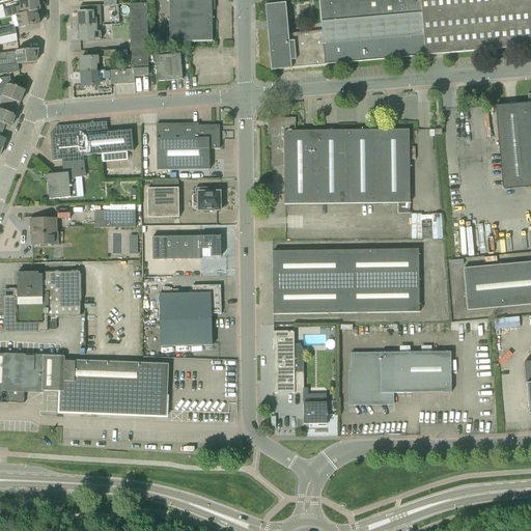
[(16,15),(39,9),(38,0),(20,0),(20,5),(10,8),(4,9),(6,18),(16,15)]
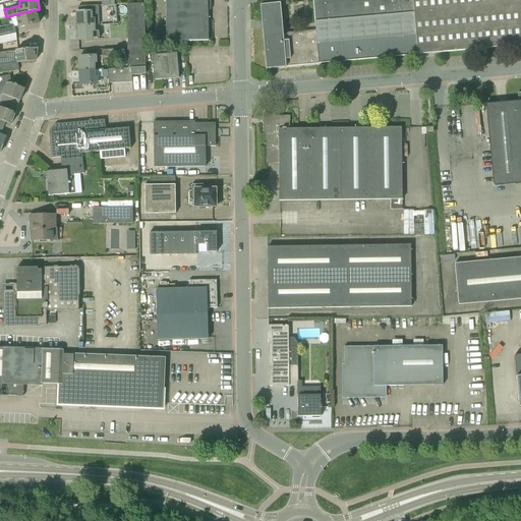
[(166,0),(167,42),(209,41),(208,0),(166,0)]
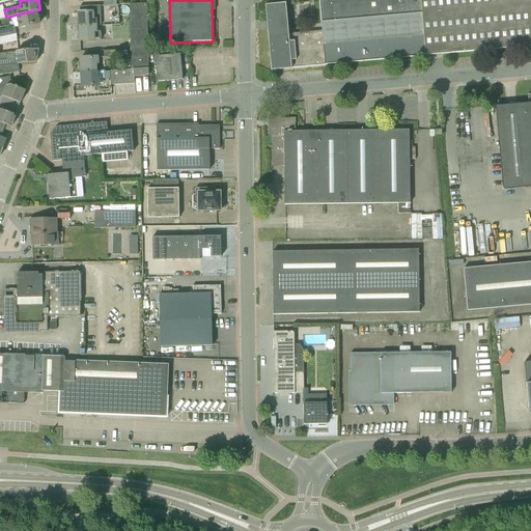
[(326,64),(530,46),(530,0),(318,0),(323,35),(294,38),(295,49),(289,49),(285,4),(266,6),(272,70),(326,65),(326,64)]
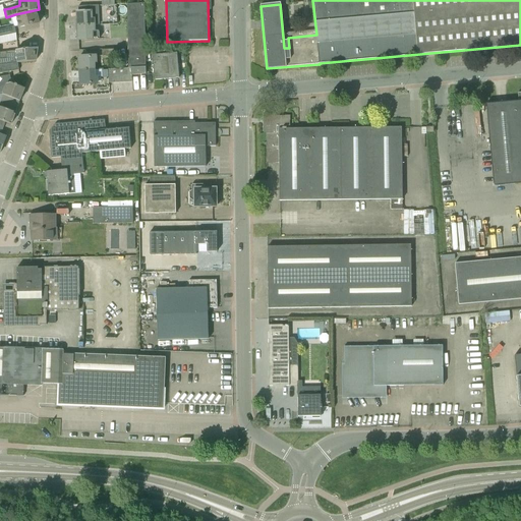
[(128,68),(146,67),(145,3),(127,4),(128,68)]
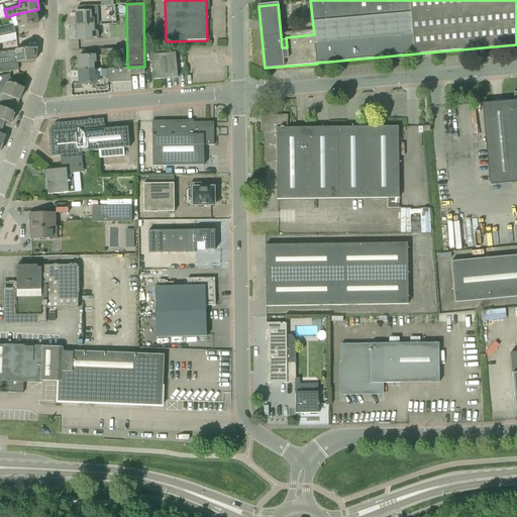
[(38,9),(15,14),(18,27),(38,23),(36,11),(38,10),(38,9)]
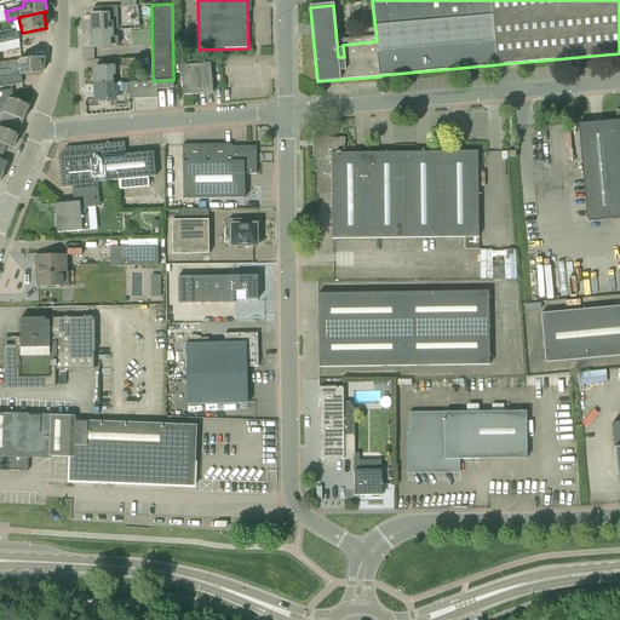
[(92,32),(113,30),(113,23),(110,23),(109,15),(91,15),(92,32)]
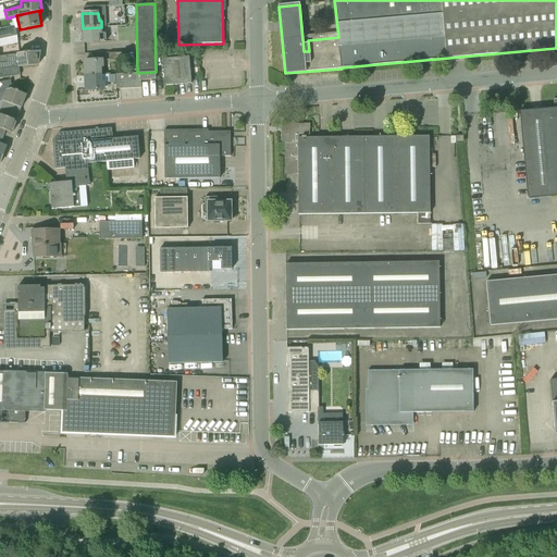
[(101,27),(83,28),(84,42),(106,41),(106,34),(101,34),(101,27)]
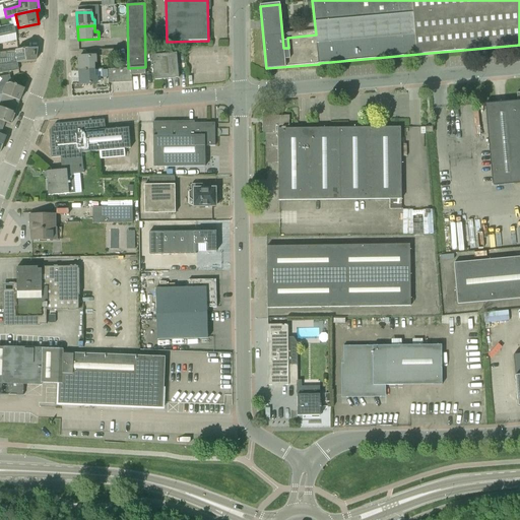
[(0,28),(0,37),(4,36),(15,33),(14,26),(0,28)]
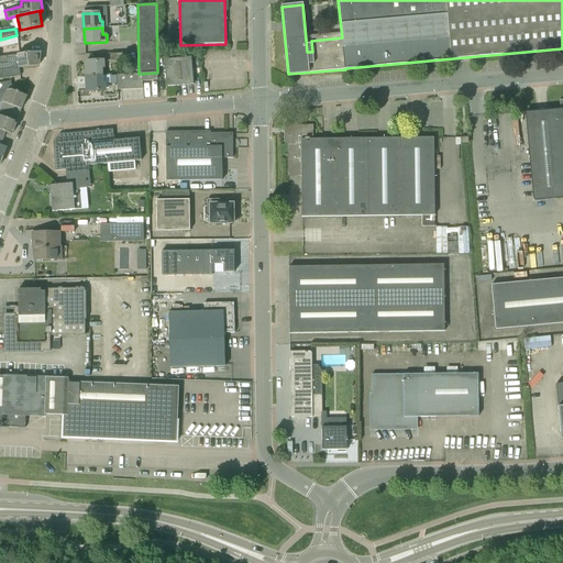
[(0,69),(19,67),(39,65),(40,52),(0,56),(0,69)]
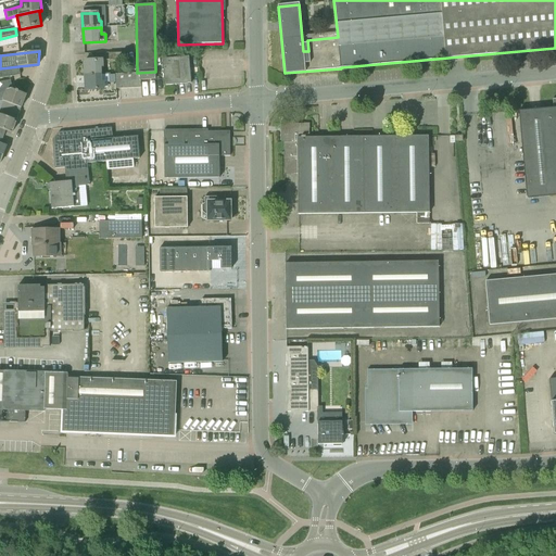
[(165,86),(191,84),(189,57),(162,59),(165,86)]
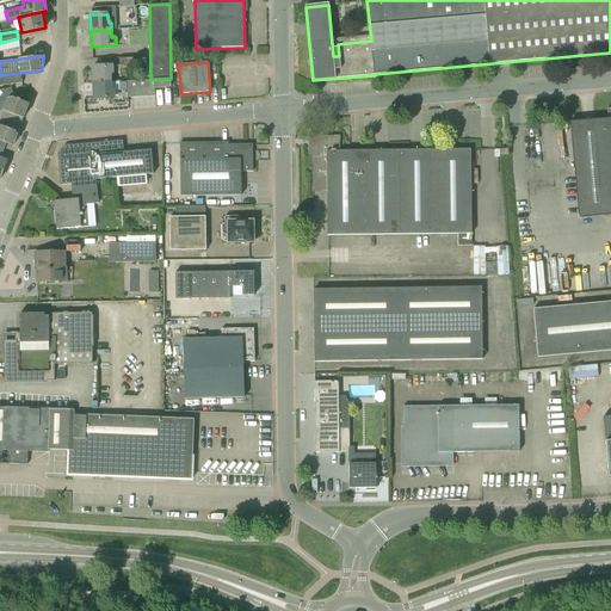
[(93,84),(111,82),(111,74),(113,73),(113,67),(93,67),(93,84)]
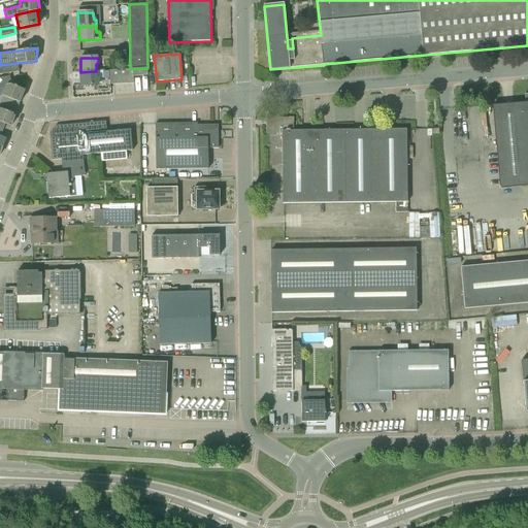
[(18,63),(0,65),(0,74),(20,71),(18,63)]
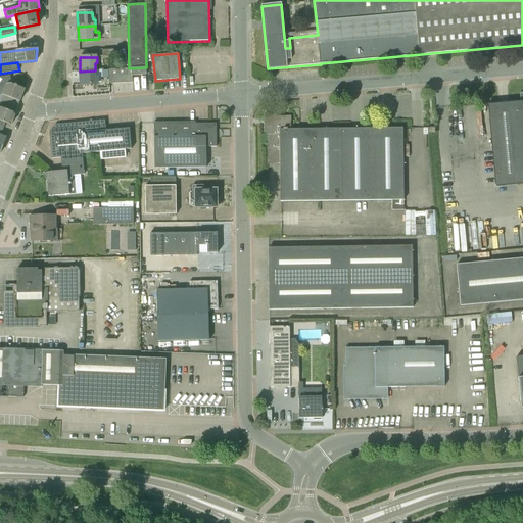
[(146,67),(129,68),(108,69),(109,84),(133,83),(132,76),(146,75),(146,67)]
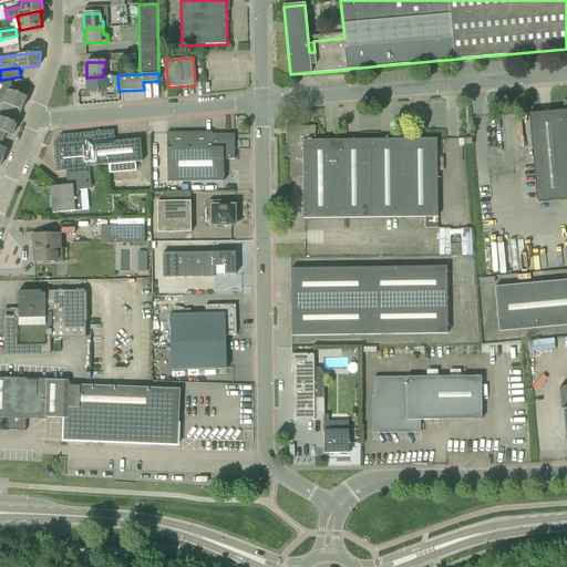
[(103,76),(86,78),(88,92),(106,91),(106,84),(103,84),(103,76)]
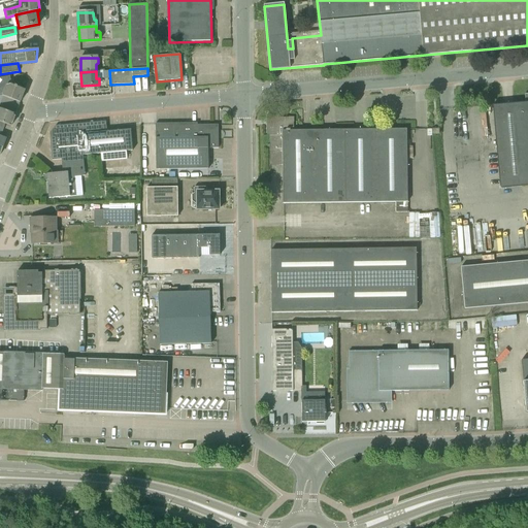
[(20,102),(24,90),(12,86),(9,76),(3,77),(4,84),(2,88),(0,88),(0,96),(2,96),(20,102)]
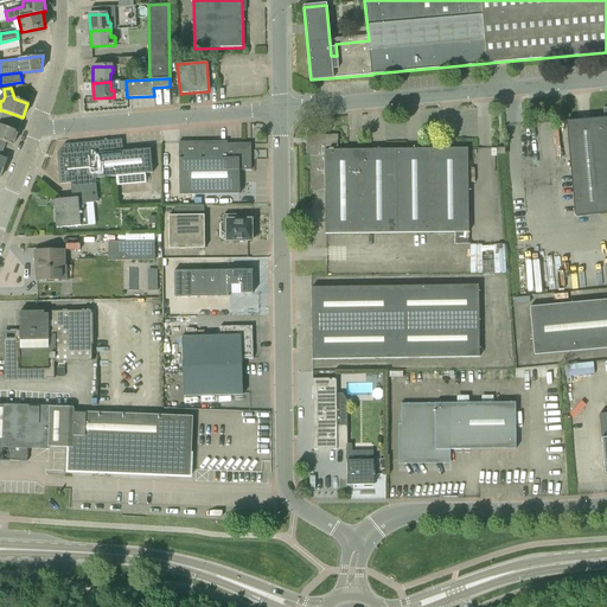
[(575,217),(606,213),(606,108),(604,108),(604,117),(567,121),(575,217)]
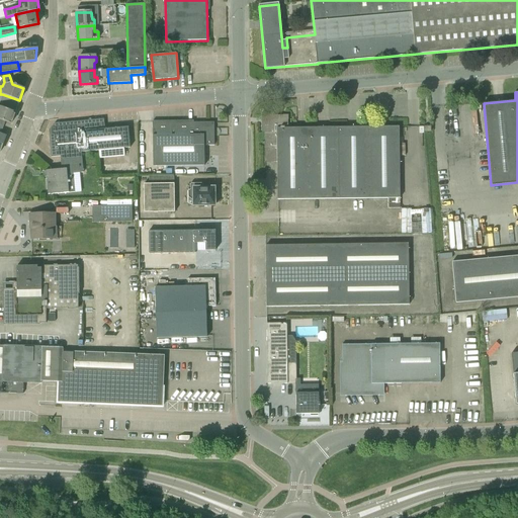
[(0,94),(0,106),(15,112),(19,100),(2,94),(0,94)]
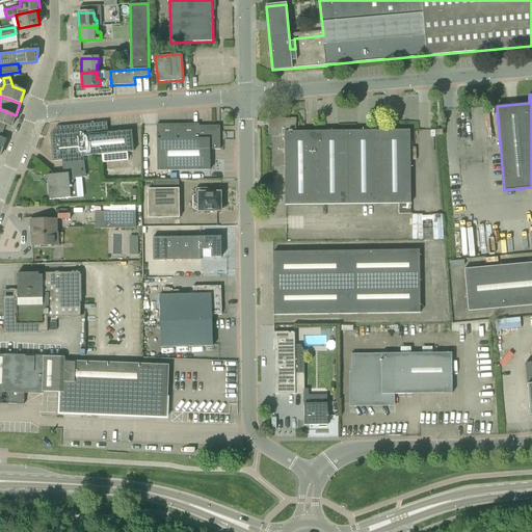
[(0,123),(4,125),(10,127),(16,115),(0,109),(0,123)]
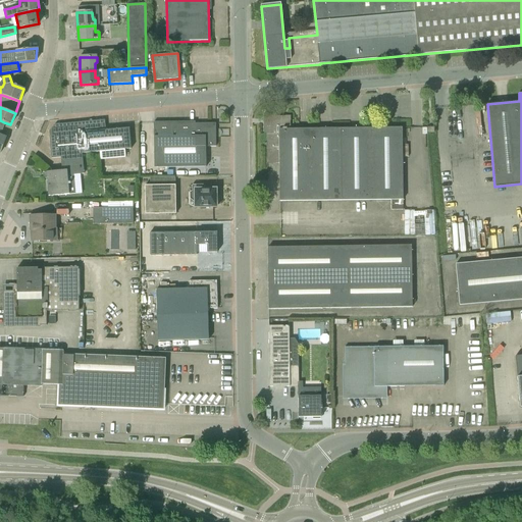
[(266,117),(267,163),(279,163),(280,202),(403,200),(402,127),(291,129),(290,116),(266,117)]
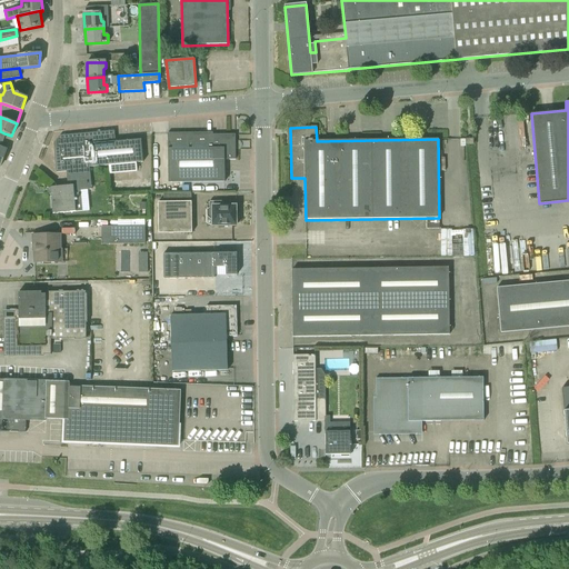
[(87,145),(116,142),(115,131),(60,136),(53,143),(56,172),(67,172),(68,176),(90,173),(89,167),(87,145)]
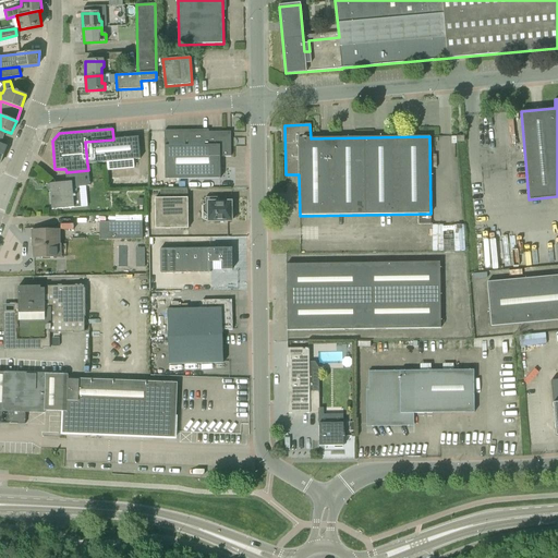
[(208,132),(208,130),(165,131),(165,180),(220,179),(220,157),(231,157),(231,141),(227,141),(227,132),(208,132)]
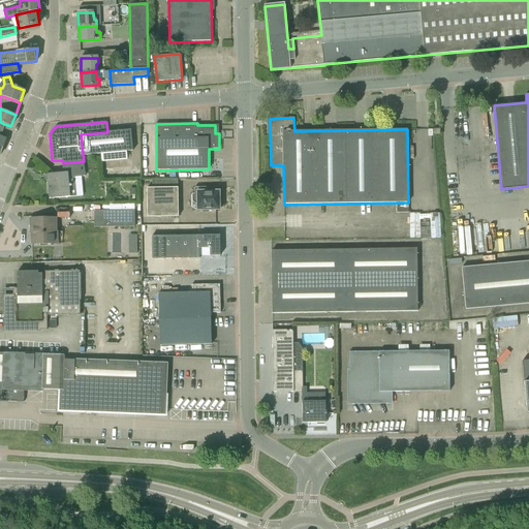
[(133,151),(131,130),(107,132),(81,134),(83,155),(133,151)]
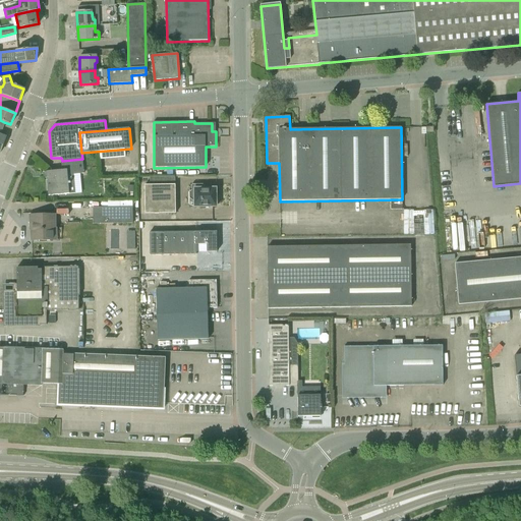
[(82,159),(62,161),(62,170),(46,172),(48,196),(69,194),(67,175),(83,173),(83,166),(82,166),(82,159)]
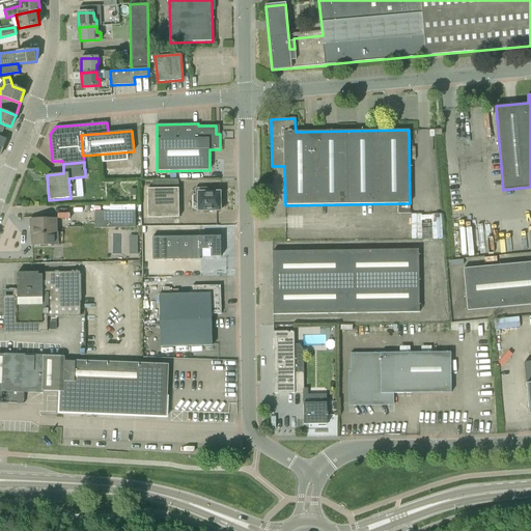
[(206,192),(206,188),(195,189),(195,194),(198,194),(198,212),(220,211),(220,192),(206,192)]
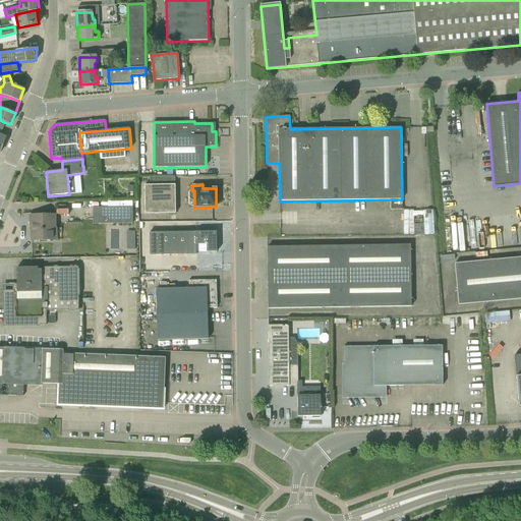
[(146,214),(176,214),(175,185),(145,185),(146,214)]
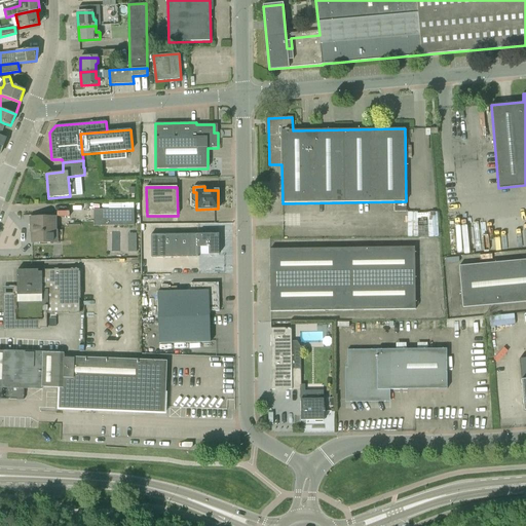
[(94,226),(134,226),(134,210),(94,210),(94,226)]
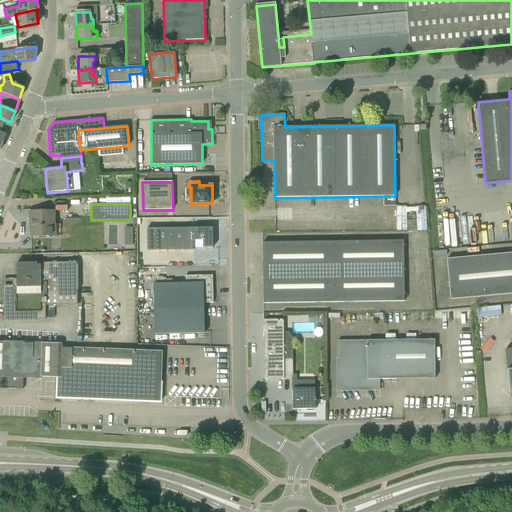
[(54,225),(54,212),(30,212),(30,221),(31,221),(31,236),(51,236),(51,225),(54,225)]
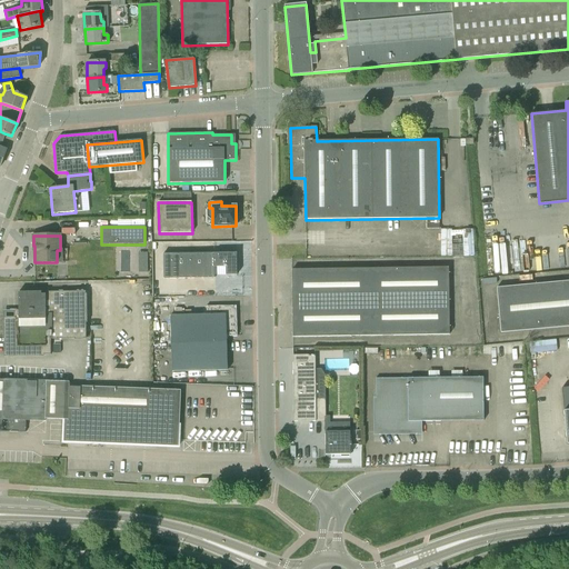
[(150,271),(150,251),(141,251),(141,270),(150,271)]
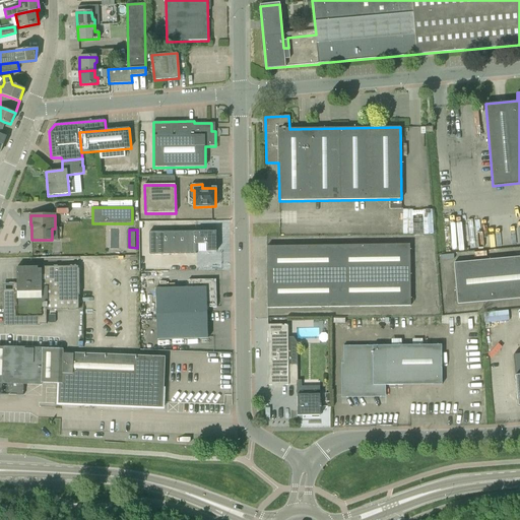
[(196,254),(196,245),(196,232),(149,233),(149,255),(196,254)]
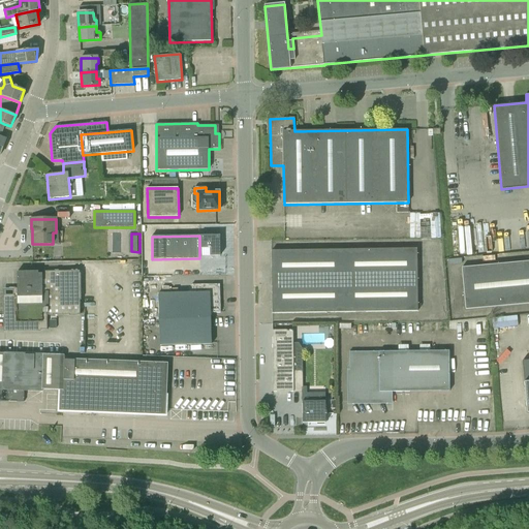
[(220,236),(199,236),(199,249),(210,248),(210,256),(220,256),(220,236)]
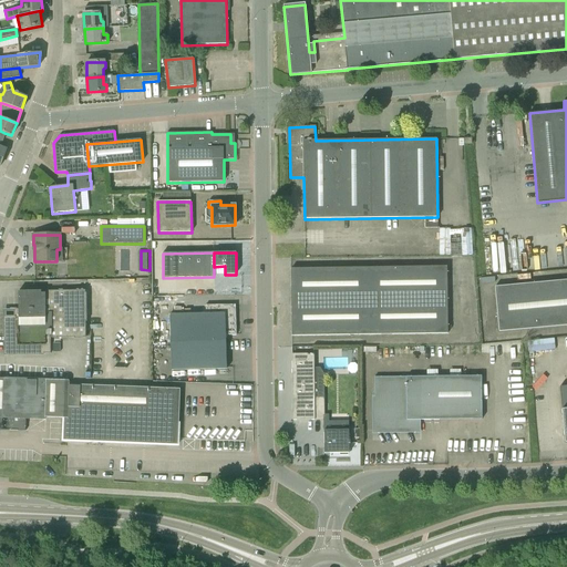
[(446,267),(291,269),(292,336),(447,333),(446,267)]
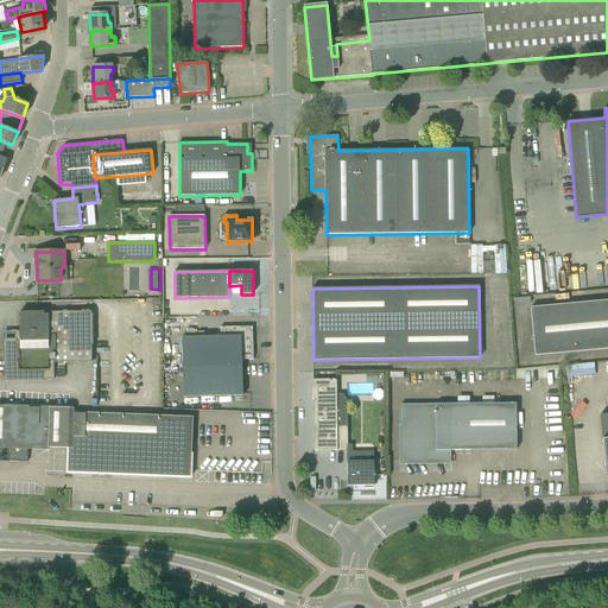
[(536,356),(607,348),(607,301),(531,308),(536,356)]
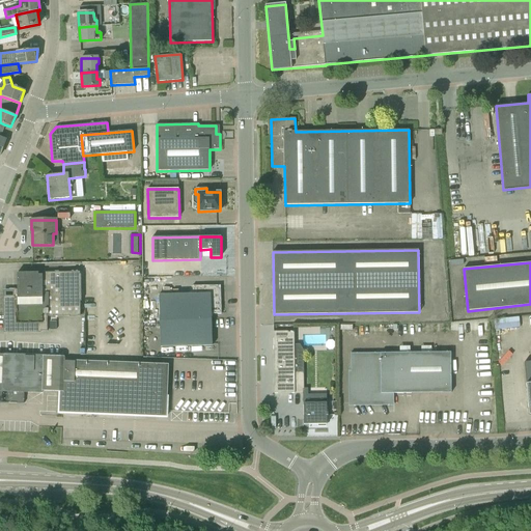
[(5,298),(5,332),(48,331),(48,316),(81,316),(80,272),(18,273),(18,298),(5,298)]
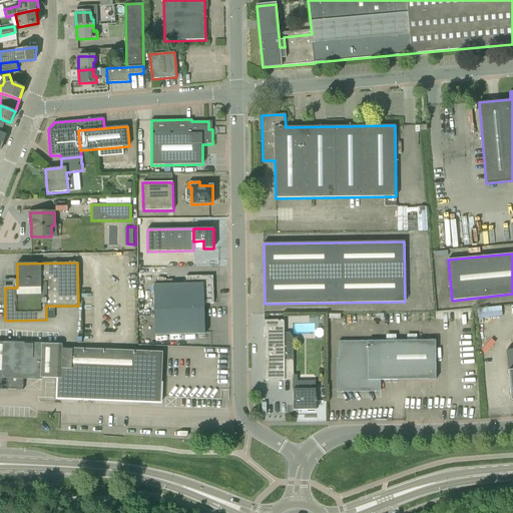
[(155,335),(205,334),(204,304),(213,304),(212,276),(185,277),(186,285),(153,285),(155,335)]
